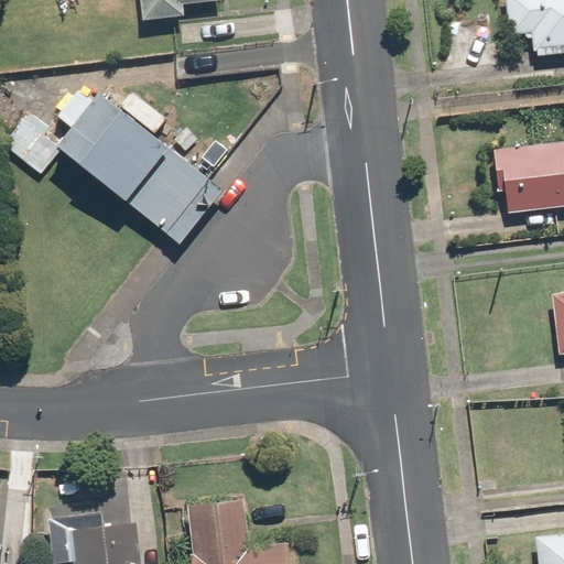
[(184,14),(183,3),(215,0),(141,0),(143,20),(184,14)]
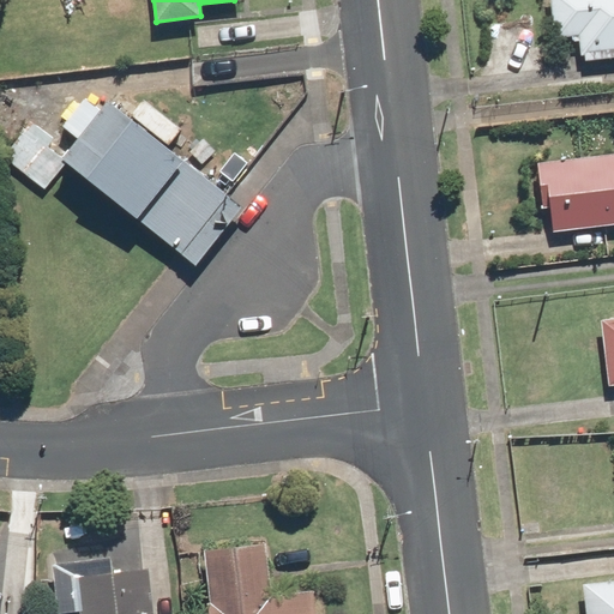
[(613,0),(551,0),(555,37),(579,35),(582,55),(613,50),(613,0)]
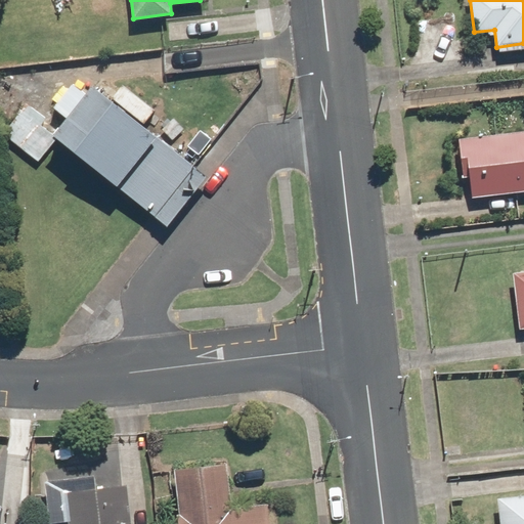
[(195,163),(98,85),(56,137),(59,139),(155,215),(195,163)]
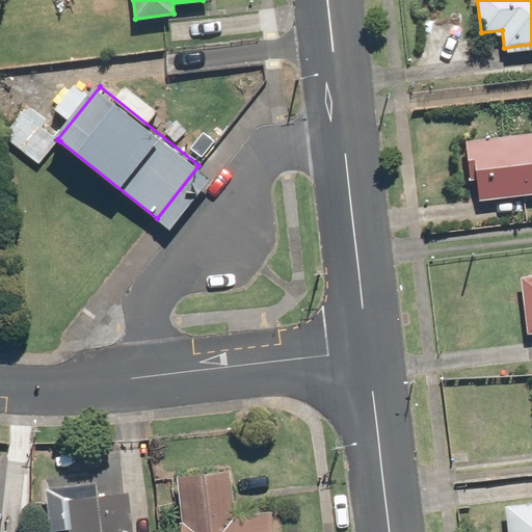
[(27,105),(3,136),(38,164),(57,141),(40,128),(46,120),(27,105)]
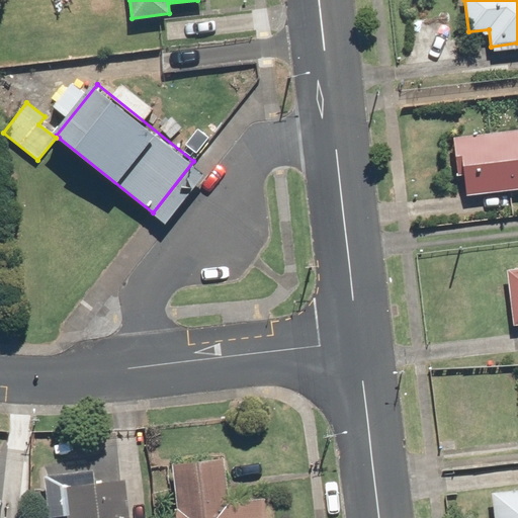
[(466,195),(517,188),(517,131),(454,138),(458,175),(464,175),(466,195)]
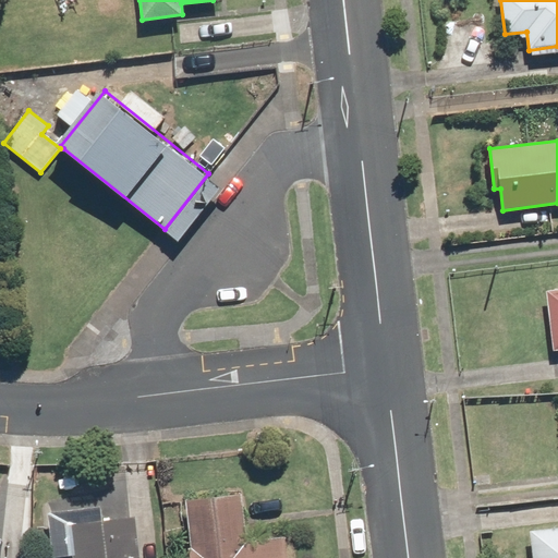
[(557,289),(547,291),(554,350),(557,349),(557,289)]
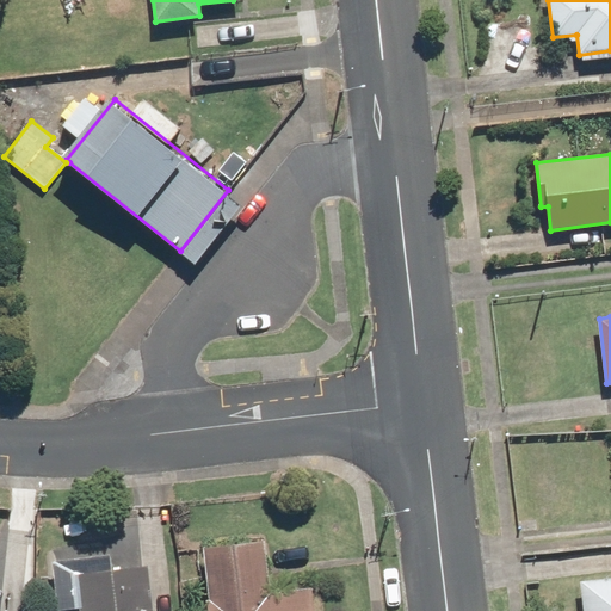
[(207,610),(313,610),(312,588),(270,593),(264,541),(205,548),(211,599),(205,600),(207,610)]
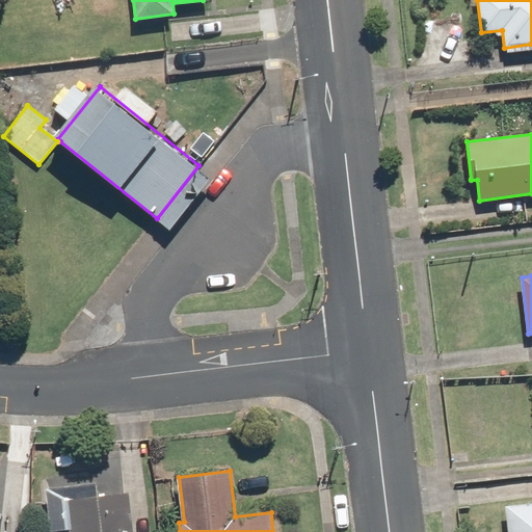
[(133,531),(129,493),(69,499),(72,531),(133,531)]
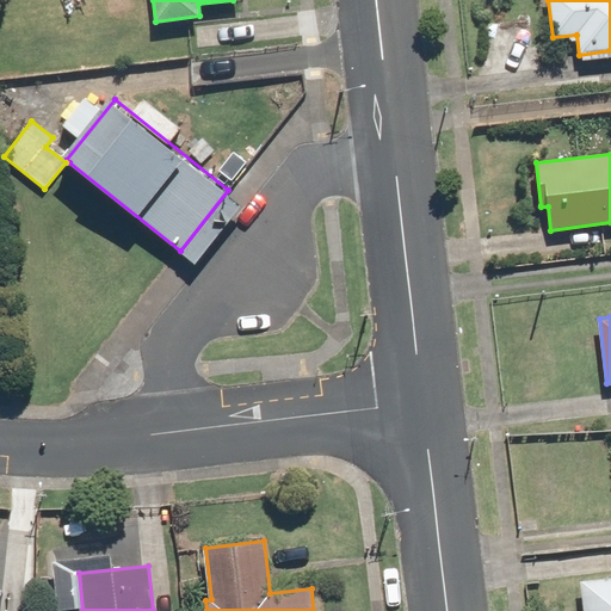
[(610,610),(610,578),(580,581),(584,610),(610,610)]
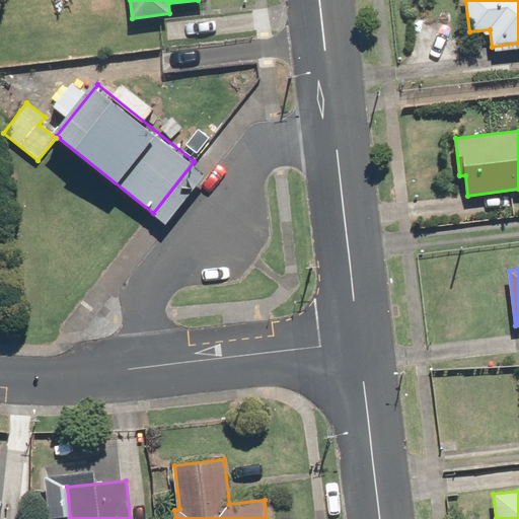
All buildings are outlined.
